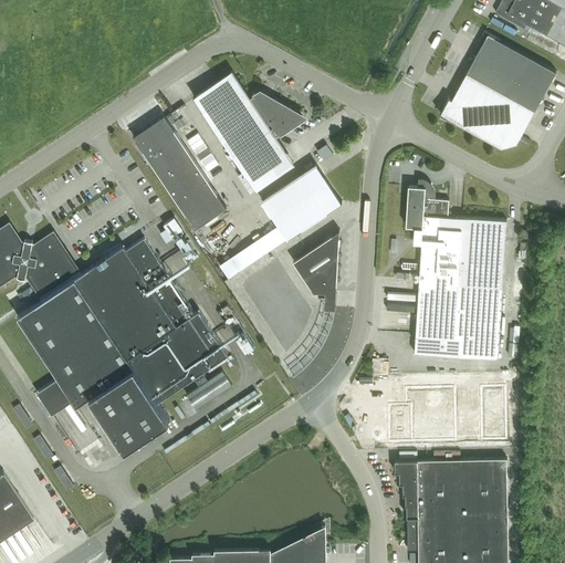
[(502,0),(494,14),(529,33),(531,29),(564,47),(564,0),(513,0),(512,2),(511,1),(510,3),(504,6),(503,1),(503,0),(502,0)]
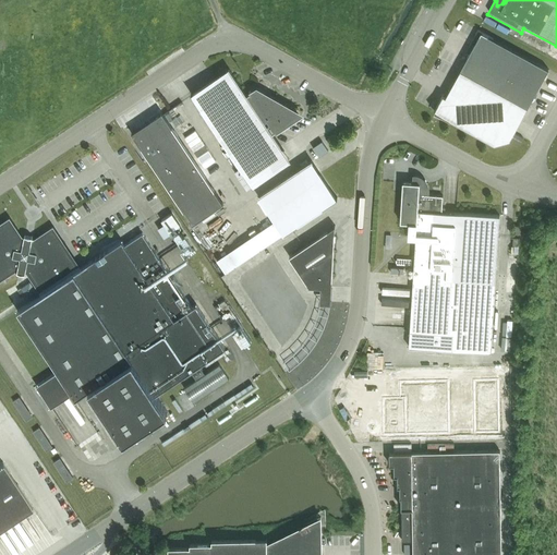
[(468,49),(470,51),(459,71),(527,110),(547,72),(476,33),(468,49)]
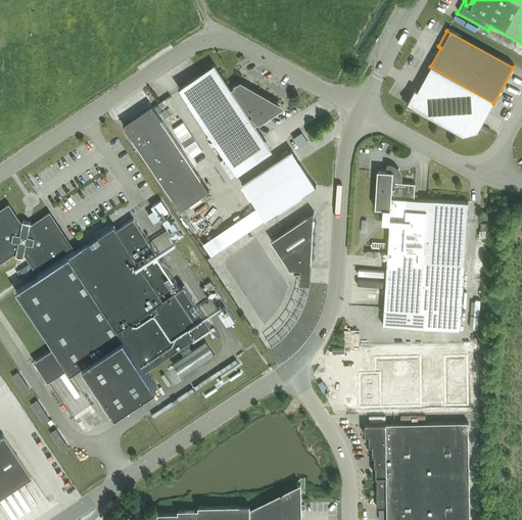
[(475,134),(493,103),(430,66),(415,93),(413,91),(405,105),(461,138),(475,134)]
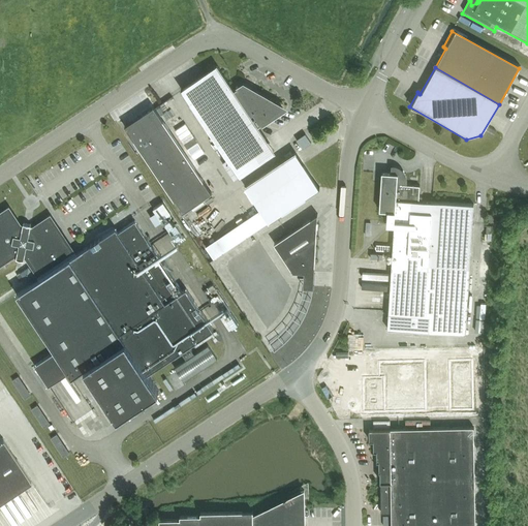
[(285,111),(254,93),(242,87),(237,90),(237,91),(233,94),(216,69),(181,93),(238,177),(271,155),(262,144),(265,142),(256,129),(260,126),(260,127),(285,111)]
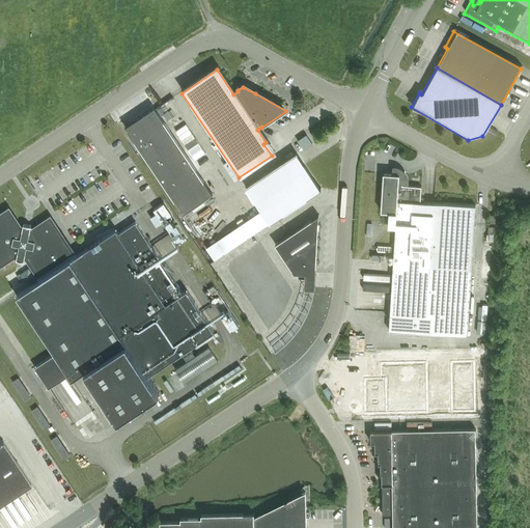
[(161,185),(190,165),(154,110),(124,129),(161,185)]
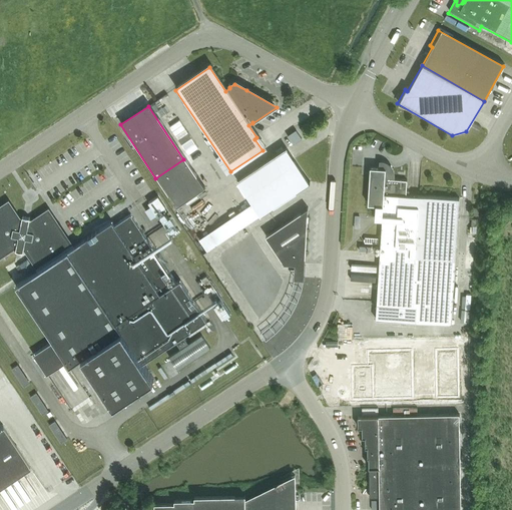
[(295,132),(287,138),(293,147),(301,141),(295,132)]
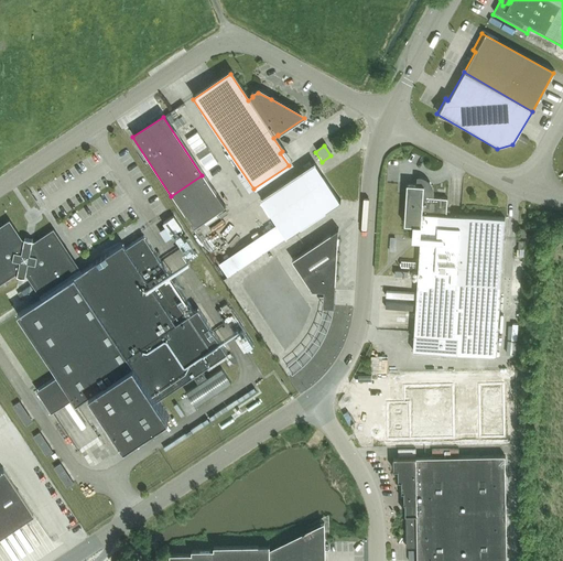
[(320,181),(311,168),(261,202),(287,238),(339,203),(339,202),(338,203),(322,180),(320,181)]
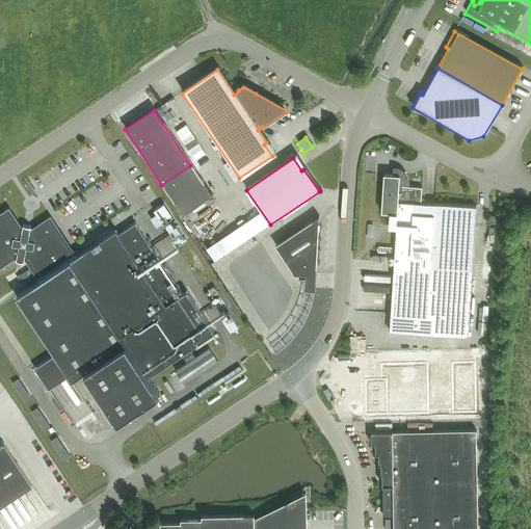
[(212,196),(190,165),(161,185),(182,216),(212,196)]
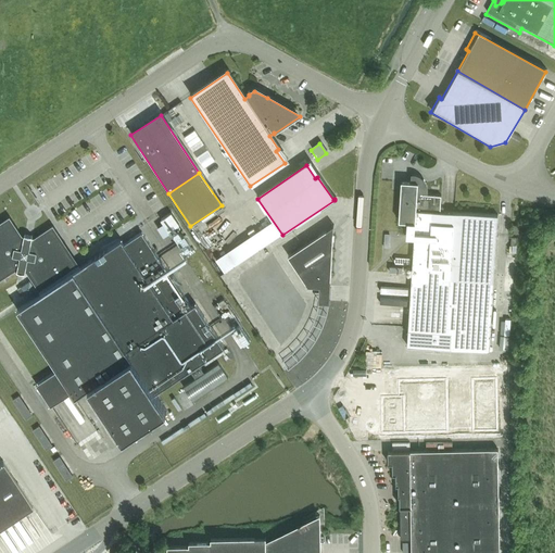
[(406,349),(489,354),(496,217),(442,214),(442,210),(440,210),(440,198),(425,197),(426,196),(426,195),(426,192),(426,191),(425,191),(425,189),(424,187),(424,186),(423,185),(421,183),(419,181),(418,180),(417,180),(416,179),(414,179),(412,178),(412,185),(401,184),(398,224),(406,224),(405,239),(413,239),(406,349)]
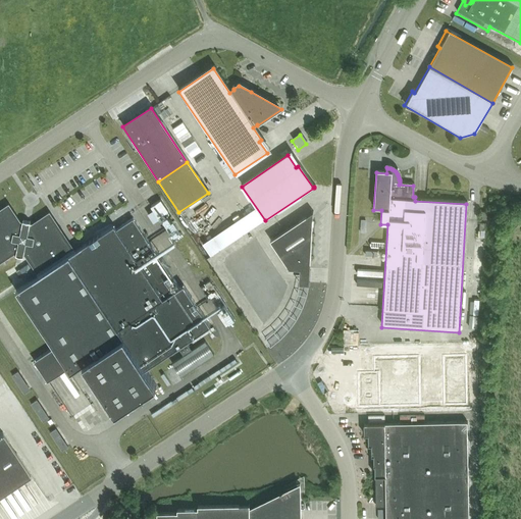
[(145,371),(176,350),(183,359),(171,366),(179,379),(213,357),(204,344),(191,353),(186,345),(210,328),(183,288),(178,290),(133,220),(116,231),(113,227),(72,255),(48,218),(31,229),(29,229),(30,224),(21,223),(21,227),(18,227),(7,210),(0,214),(0,261),(13,253),(15,254),(15,258),(22,259),(23,255),(25,255),(40,276),(15,293),(53,350),(33,363),(47,383),(67,370),(69,374),(82,366),(114,415),(155,387),(145,371)]
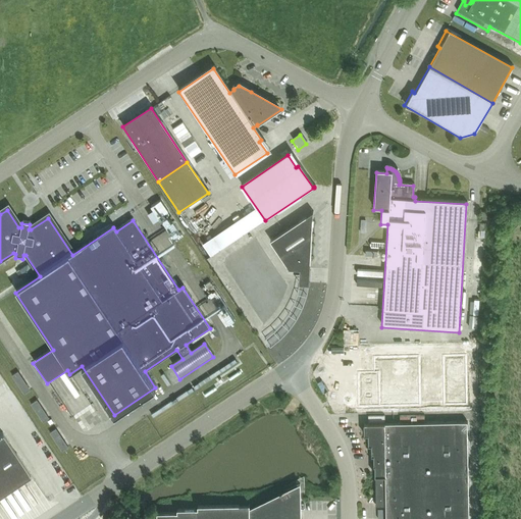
[(309,271),(312,214),(270,242),(289,270),(309,271)]
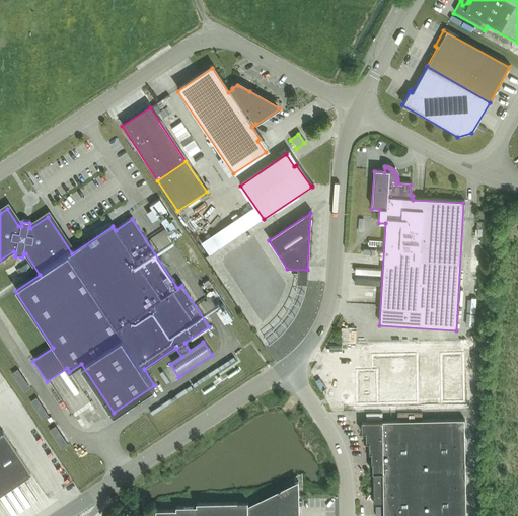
[(226,322),(232,319),(223,305),(217,308),(218,309),(216,310),(224,323),(226,321),(226,322)]
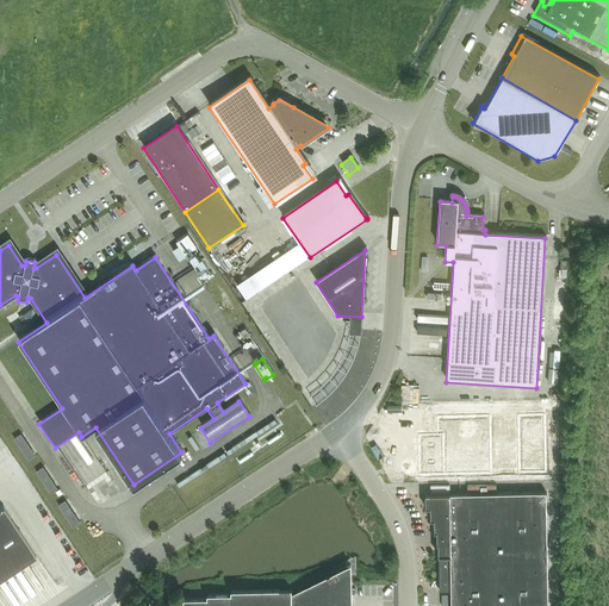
[(542,418),(516,419),(517,478),(544,476),(542,418)]
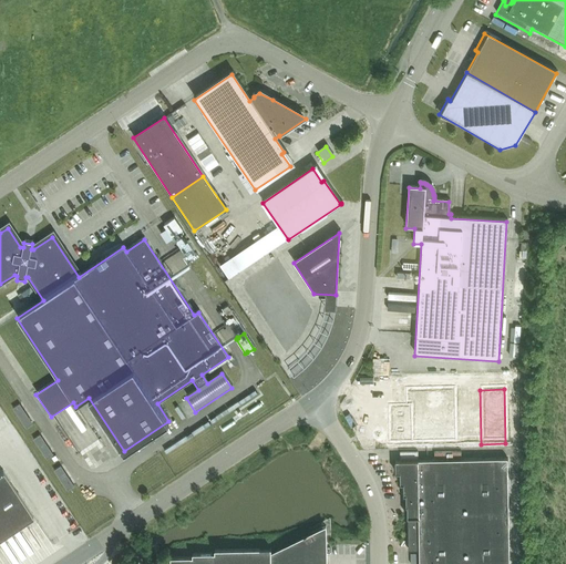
[(403,408),(386,408),(386,445),(453,444),(452,390),(403,391),(403,408)]
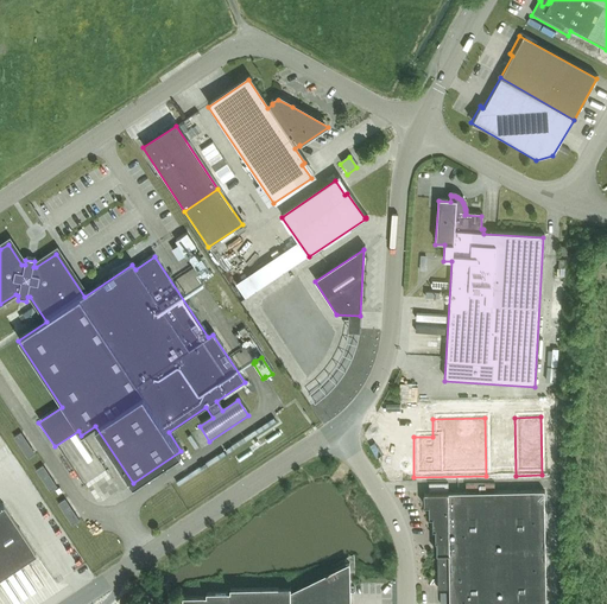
[(545,603),(543,494),(423,496),(423,509),(428,509),(428,521),(431,521),(432,533),(435,532),(435,544),(436,544),(437,592),(449,592),(448,603),(545,603)]
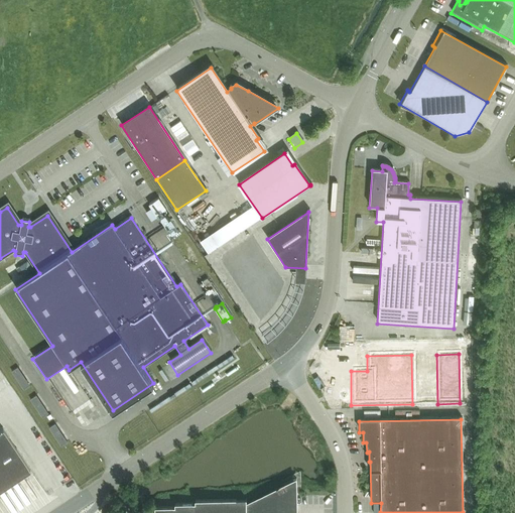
[(50,428),(62,446),(69,442),(56,424),(50,428)]
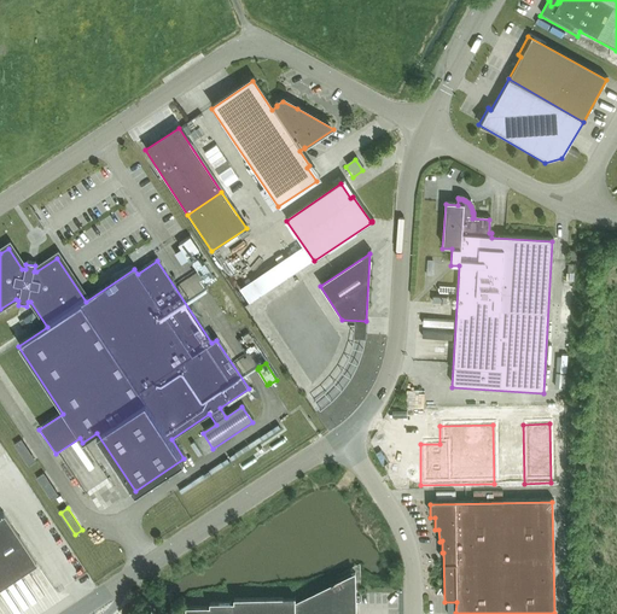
[(0,586),(35,563),(3,515),(0,516),(0,586)]
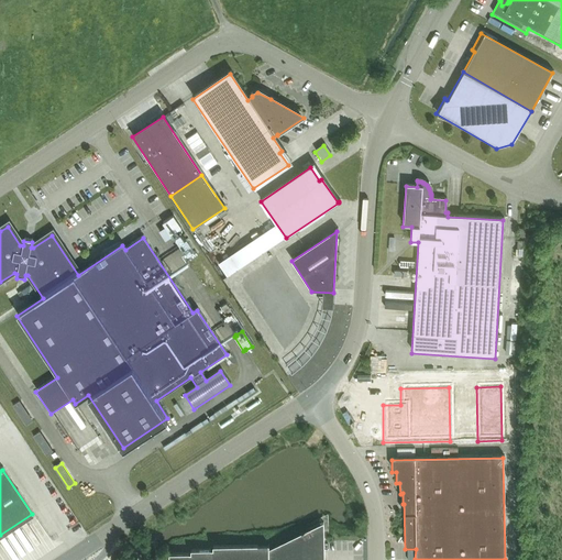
[(212,548),(212,551),(190,552),(190,556),(169,556),(169,559),(322,559),(322,525),(268,551),(268,547),(212,548)]
